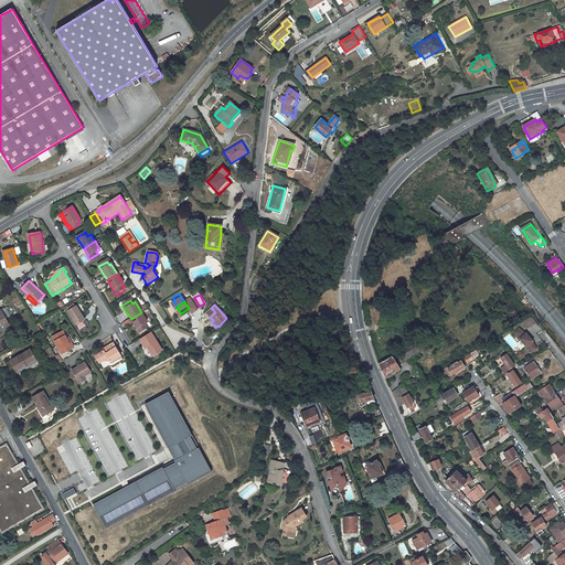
[(82,315),(76,306),(67,311),(76,326),(84,320),(81,315),(82,315)]
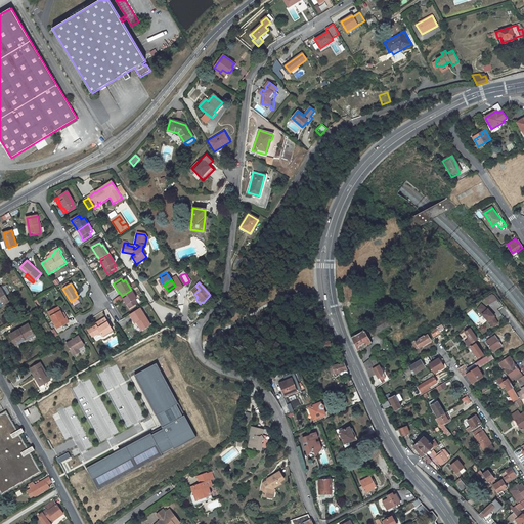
[(123,299),(130,310),(137,305),(136,302),(138,301),(131,290),(122,296),(124,299),(123,299)]
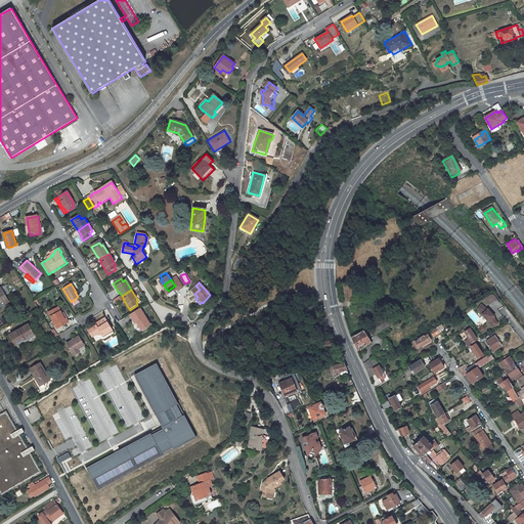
[(484,299),(487,305),(492,303),(488,296),(484,299)]
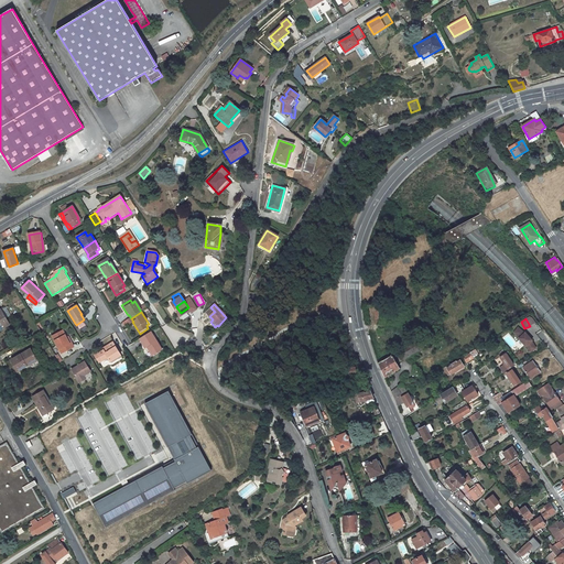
[(534,333),(540,329),(535,323),(530,326),(534,333)]
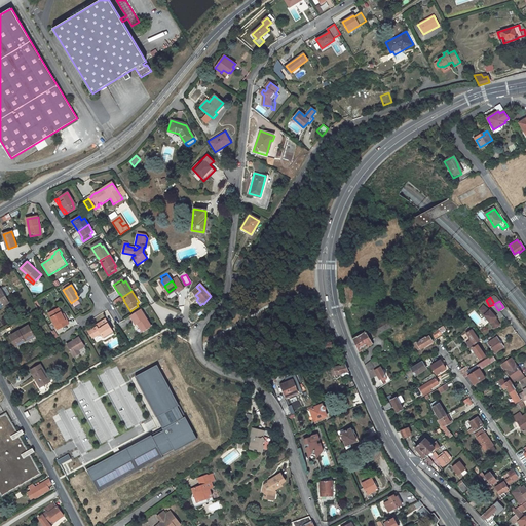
[(489,310),(483,305),(479,310),(484,314),(483,315),(490,323),(491,323),(494,328),(499,325),(495,318),(495,317),(489,310)]
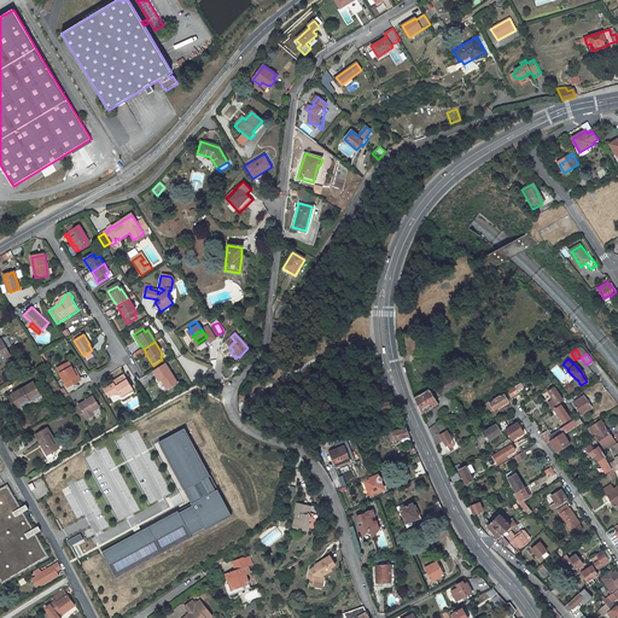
[(68,362),(57,369),(68,388),(81,380),(79,375),(76,377),(73,371),(68,362)]
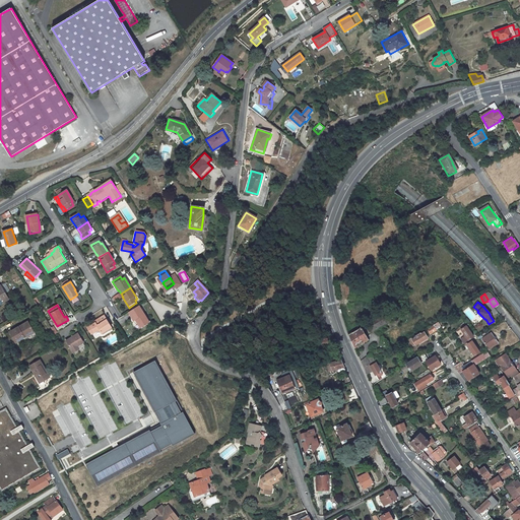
[(141,329),(150,324),(139,306),(128,313),(134,322),(136,320),(141,329)]
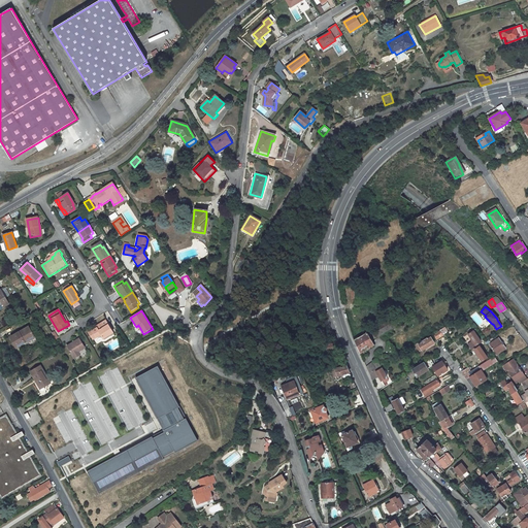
[(391,318),(383,323),(387,331),(388,332),(395,327),(391,318)]
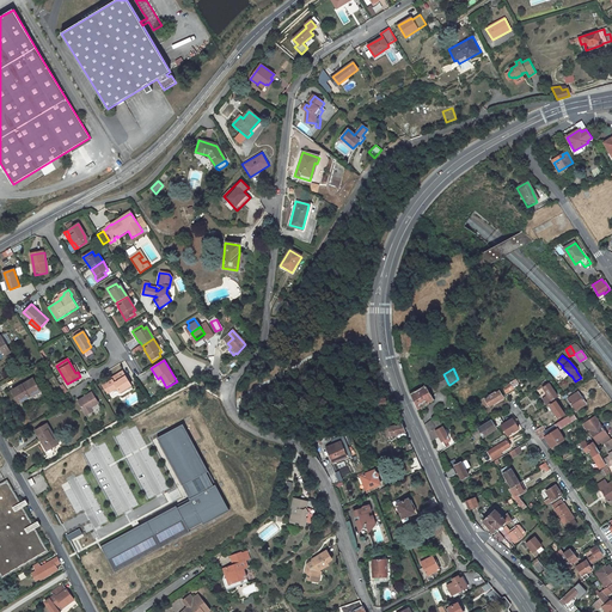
[(132,387),(122,372),(114,377),(115,378),(103,386),(108,393),(111,391),(120,392),(121,396),(129,391),(128,390),(132,387)]
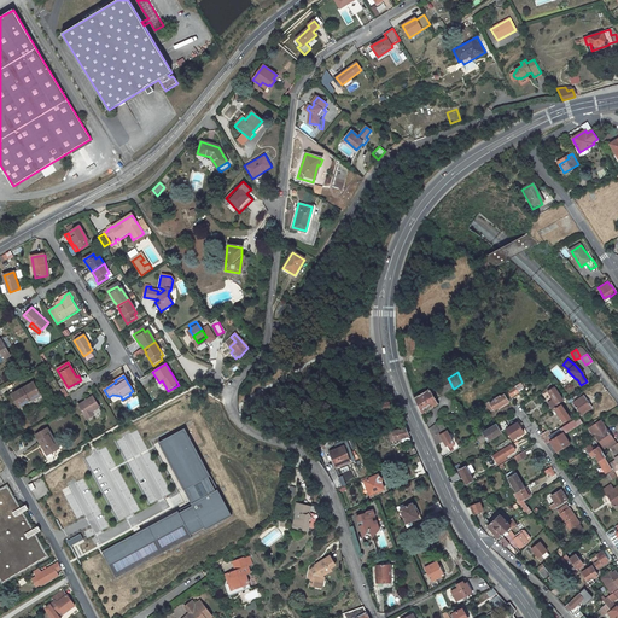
[(432,396),(433,398),(453,388),(448,378),(443,380),(447,385),(432,396)]
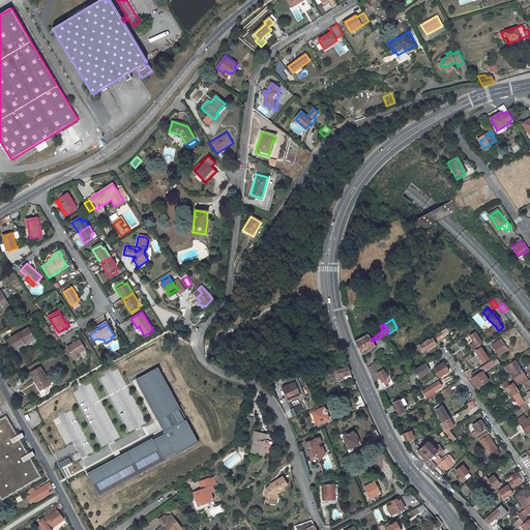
[(383,330),(380,326),(357,340),(355,342),(360,353),(363,353),(375,346),(372,342),(371,340),(383,330)]
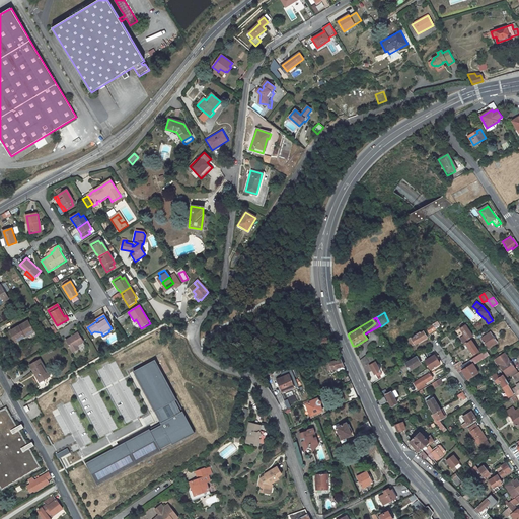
[(27,321),(10,330),(16,341),(24,337),(23,335),(32,329),(27,321)]
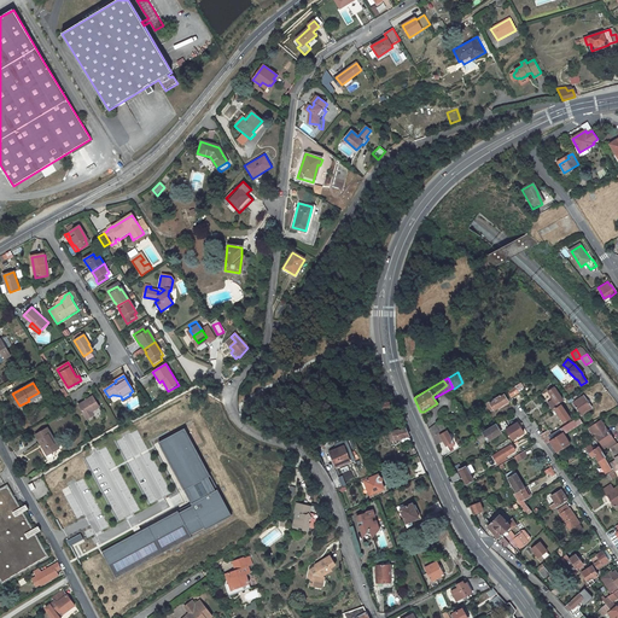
[(563,400),(557,391),(559,389),(555,384),(553,385),(547,390),(548,392),(553,400),(548,402),(552,407),(557,404),(563,400)]
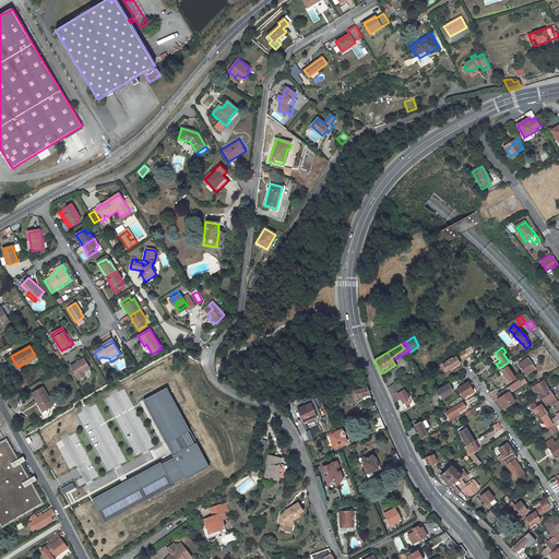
[(467,349),(466,351),(459,354),(462,359),(468,355),(471,354),(467,349)]
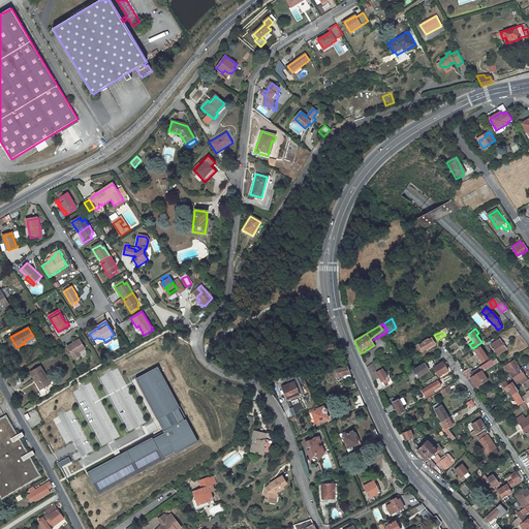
[(423,351),(435,344),(431,338),(419,346),(423,351)]
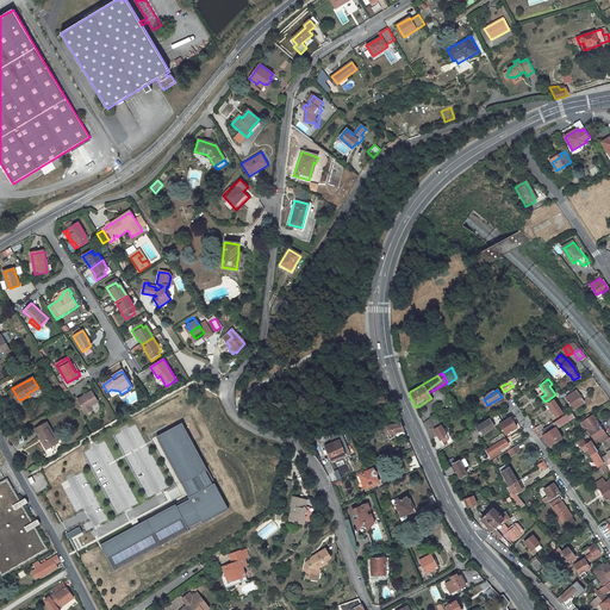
[(92,391),(79,400),(87,414),(93,410),(91,406),(98,402),(92,391)]
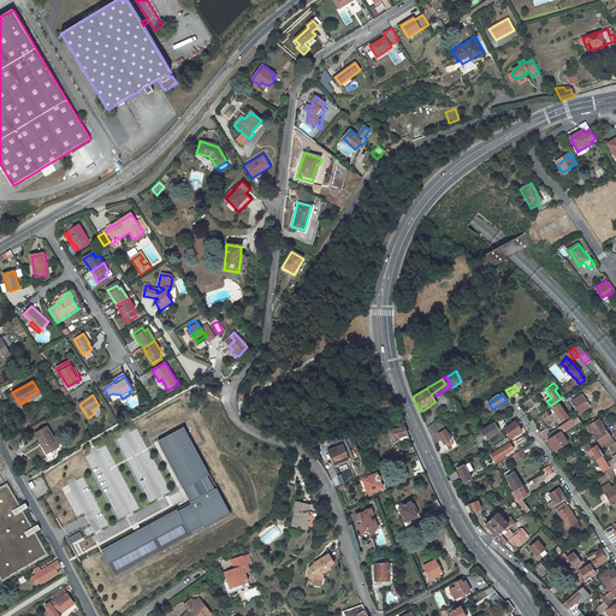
[(123,401),(128,409),(140,403),(135,395),(123,401)]
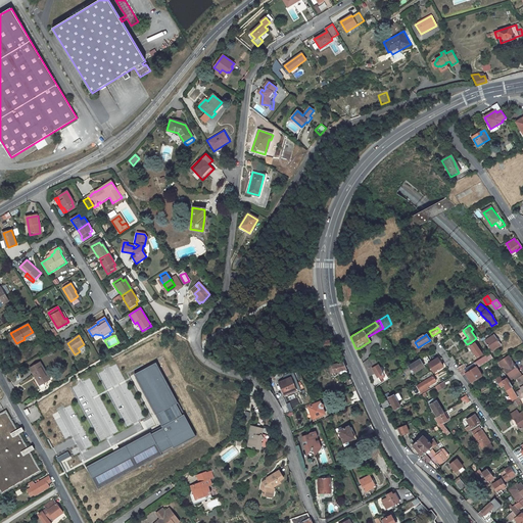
[(493,335),(485,341),(491,351),(501,345),(493,335)]
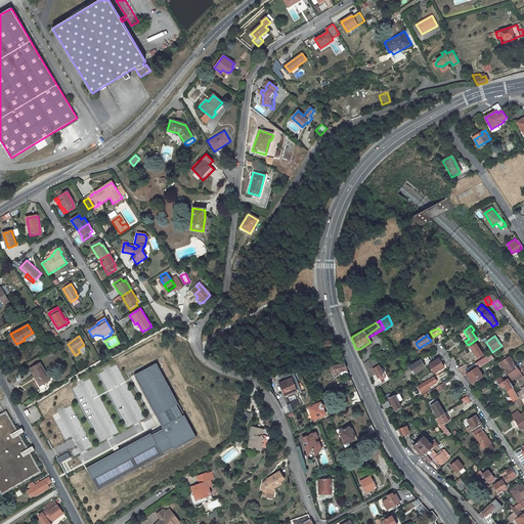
[(322,349),(331,347),(330,341),(316,343),(318,353),(322,352),(322,349)]
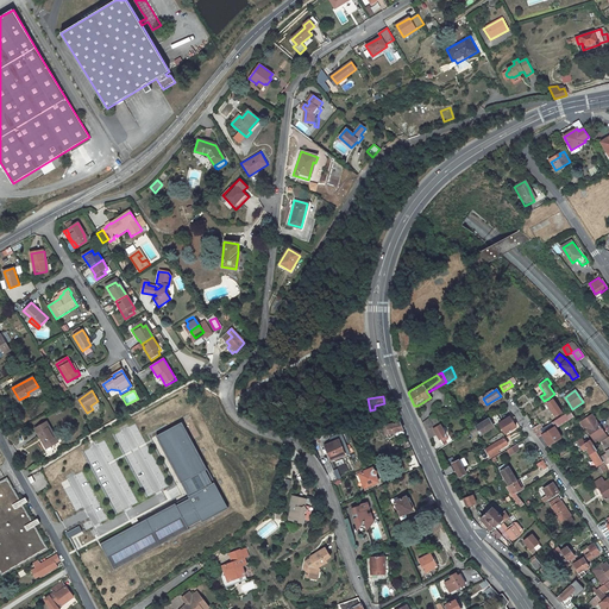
[(553,400),(547,403),(556,416),(562,413),(553,400)]
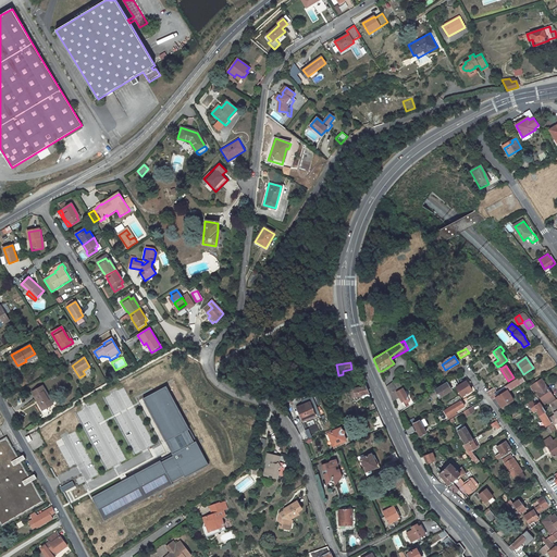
[(514,400),(508,392),(524,381),(521,375),(497,392),(490,396),(498,409),(502,407),(502,408),(506,405),(507,407),(510,405),(509,403),(514,400)]
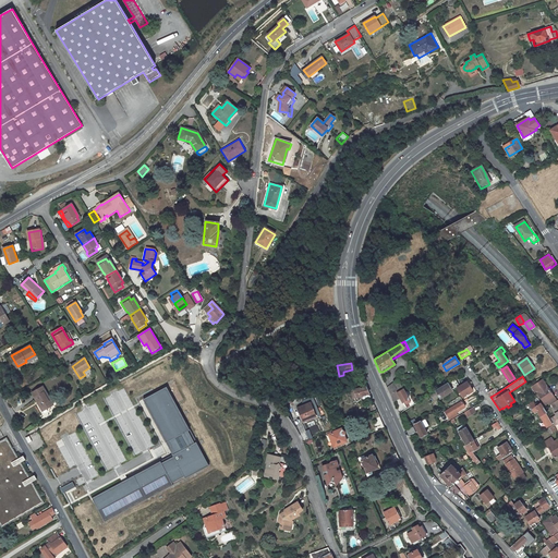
[(453,379),(436,390),(438,395),(440,398),(457,388),(458,387),(453,379)]
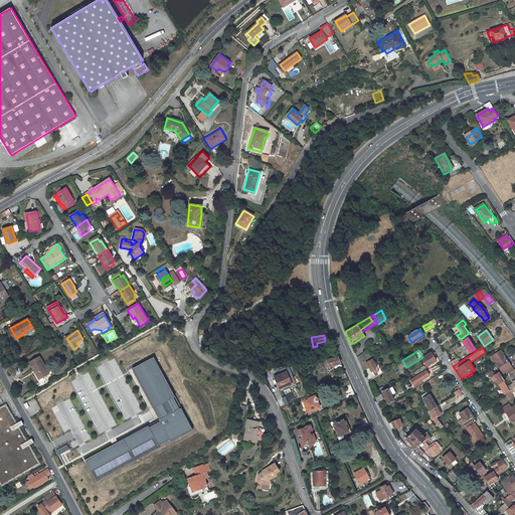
[(362,353),(357,357),(360,363),(370,357),(367,351),(362,353)]
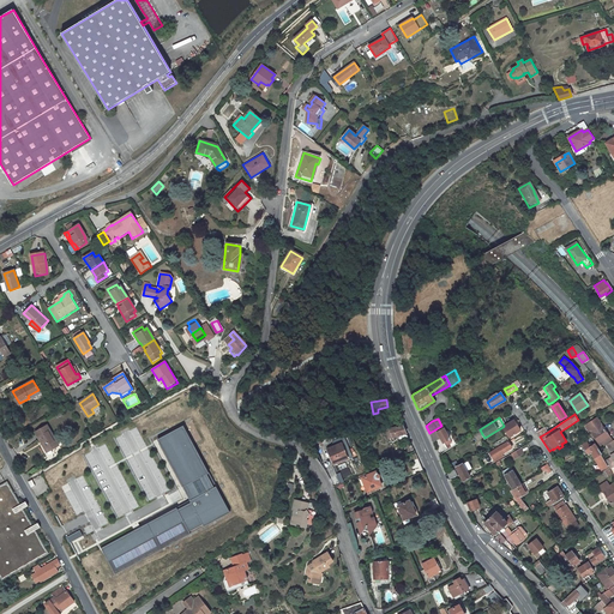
[(510,437),(521,431),(515,420),(504,426),(503,427),(510,437)]
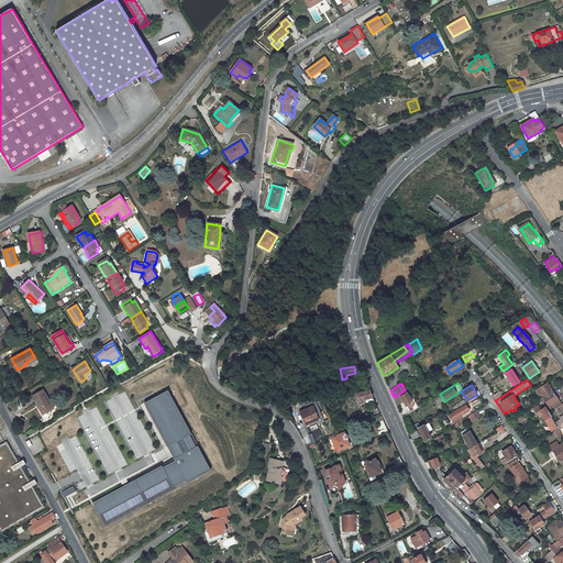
[(406,406),(412,403),(407,393),(410,390),(408,388),(405,390),(394,397),(397,406),(404,401),(406,406)]
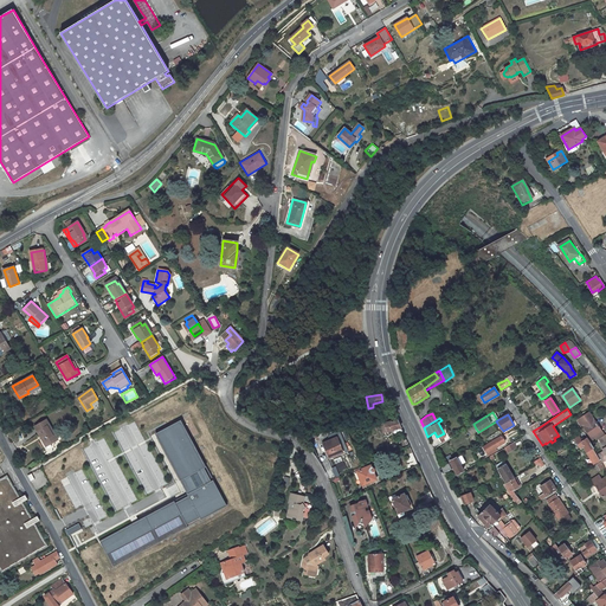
[(188,494),(98,541),(113,567),(229,507),(182,419),(156,433),(188,494)]
